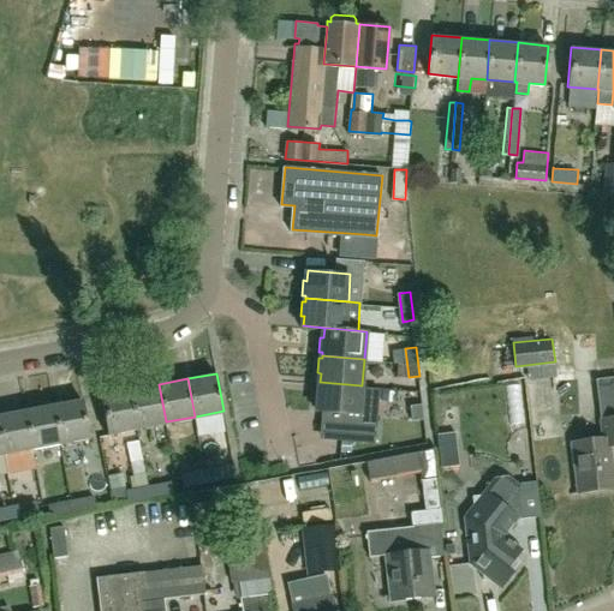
[(362,385),(320,382),(319,391),(315,390),(314,406),(317,406),(317,409),(359,413),(362,385)]
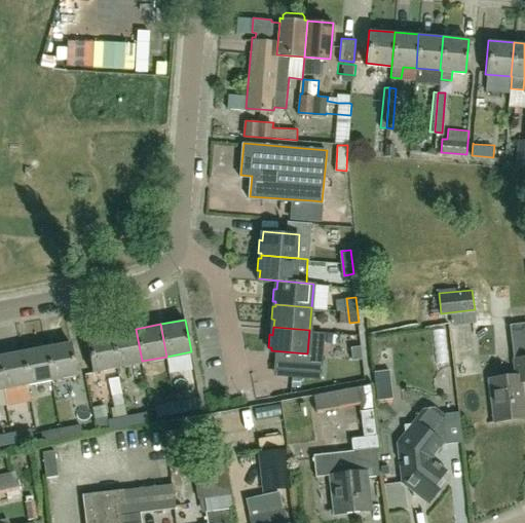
[(142,361),(136,329),(111,333),(117,366),(142,361)]
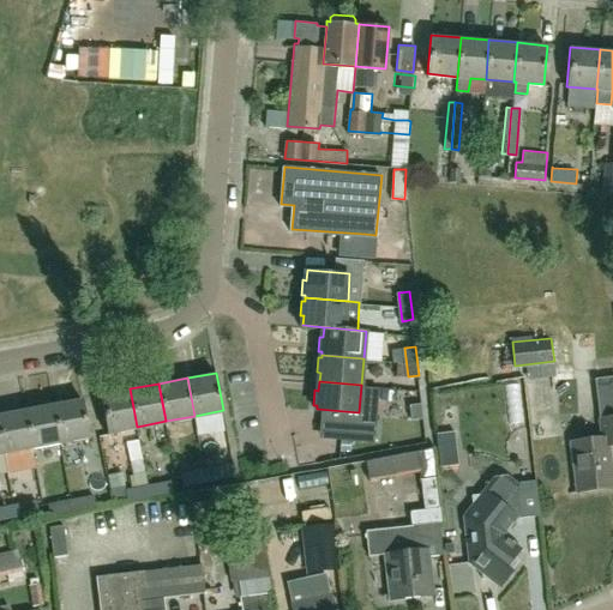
[(137,427),(130,388),(101,394),(108,433),(137,427)]
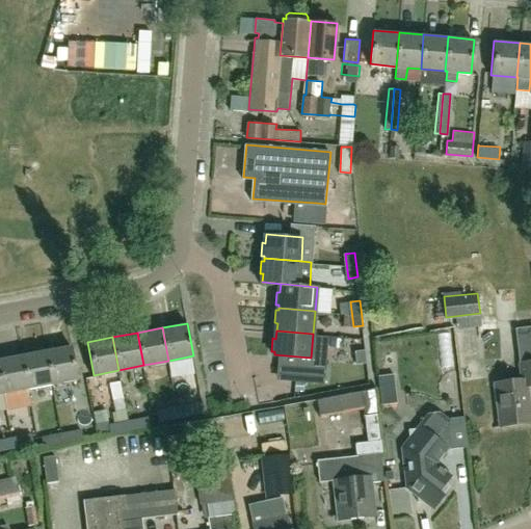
[(53,382),(78,377),(72,345),(47,350),(53,382)]
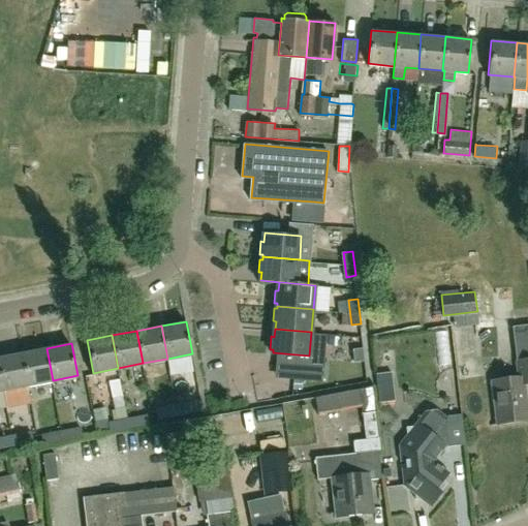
[(365,360),(364,347),(353,348),(355,361),(365,360)]
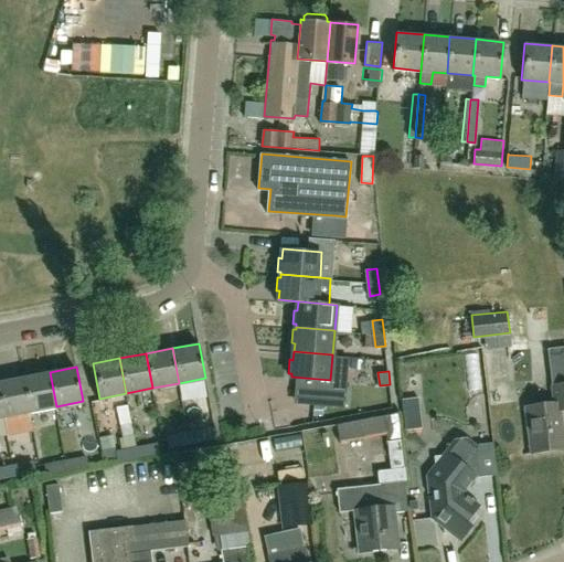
[(56,406),(50,372),(23,377),(30,412),(56,406)]
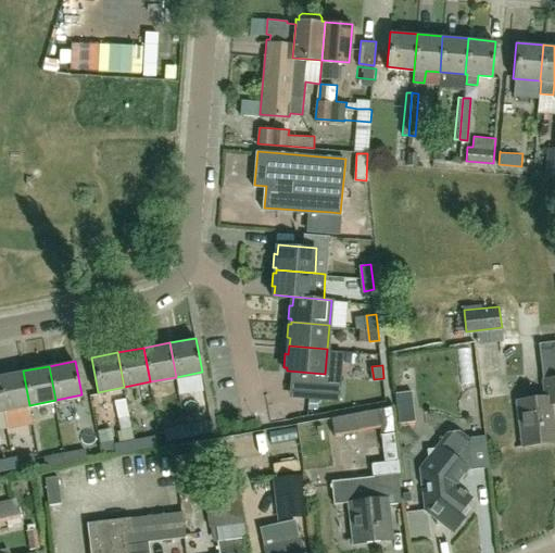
[(29,405),(23,371),(0,375),(0,387),(4,410),(29,405)]
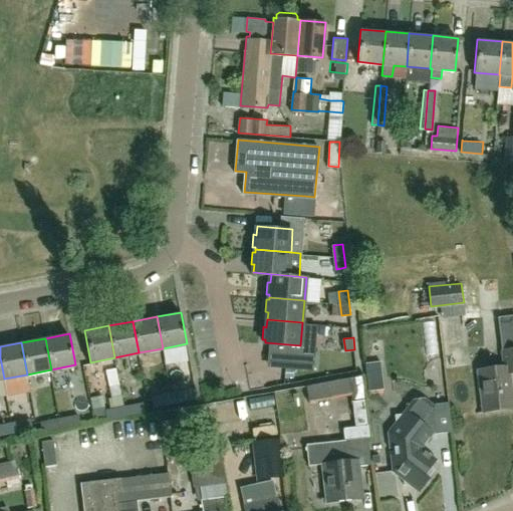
[(512,395),(510,373),(512,372),(512,346),(503,348),(505,364),(479,367),(484,411),(512,407),(512,395)]
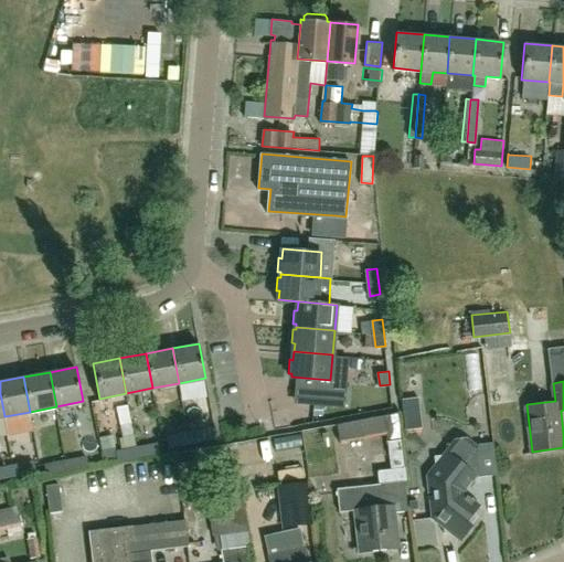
[(132,404),(121,406),(124,425),(135,424),(132,404)]
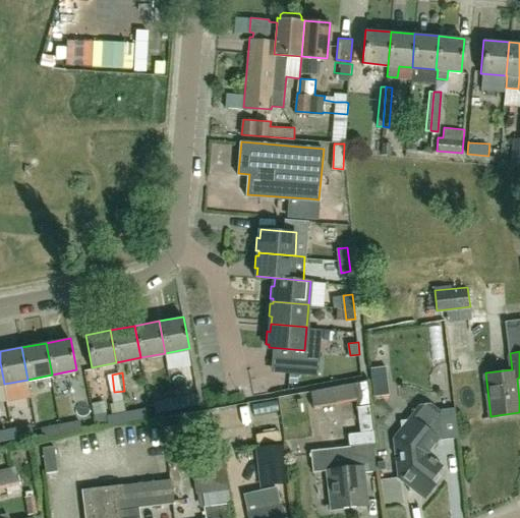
[(173,397),(175,408),(194,404),(193,393),(173,397)]
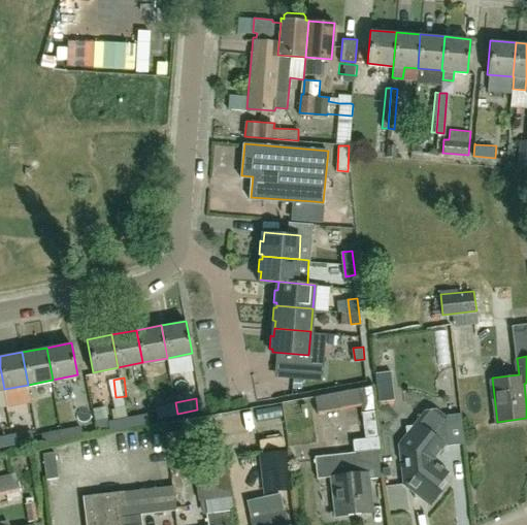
[(175,402),(156,406),(158,417),(177,414),(175,402)]
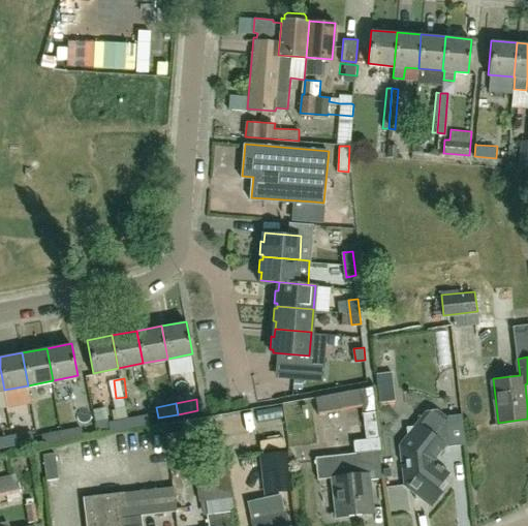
[(426,410),(416,422),(414,425),(407,425),(407,434),(400,443),(405,484),(415,491),(416,499),(423,497),(432,505),(443,492),(441,491),(448,482),(445,480),(451,472),(436,460),(447,445),(466,443),(462,412),(447,414),(438,409),(426,410)]
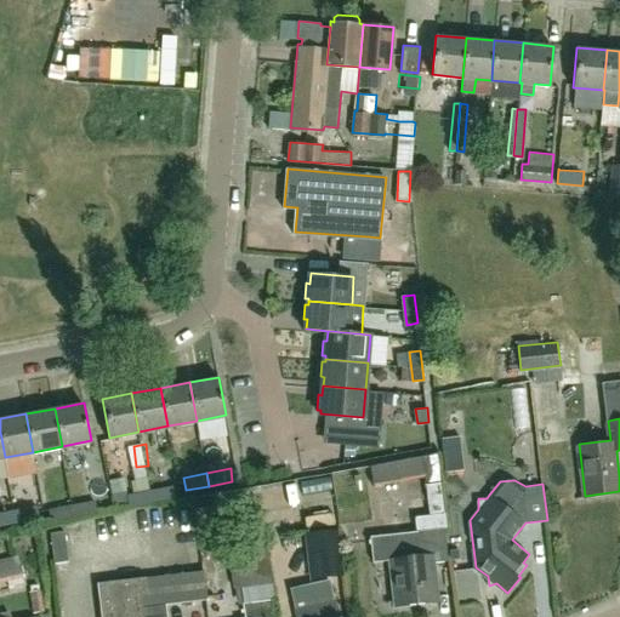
[(430,513),(443,510),(441,481),(426,483),(430,513)]
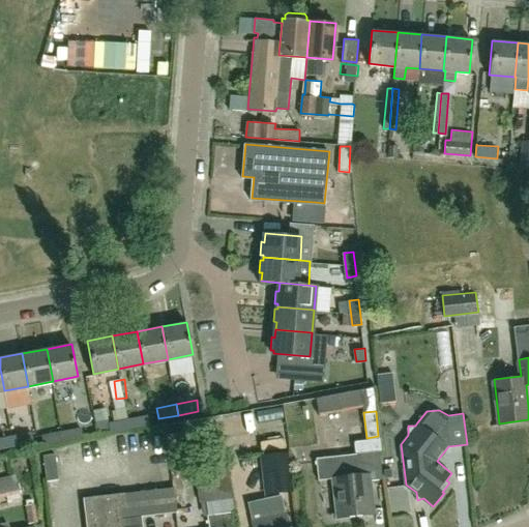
[(127,418),(110,421),(108,413),(95,415),(99,435),(129,429),(127,418)]
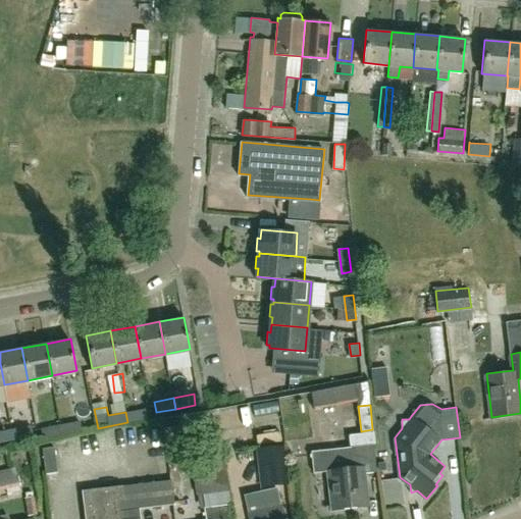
[(127,422),(148,419),(146,408),(125,412),(127,422)]
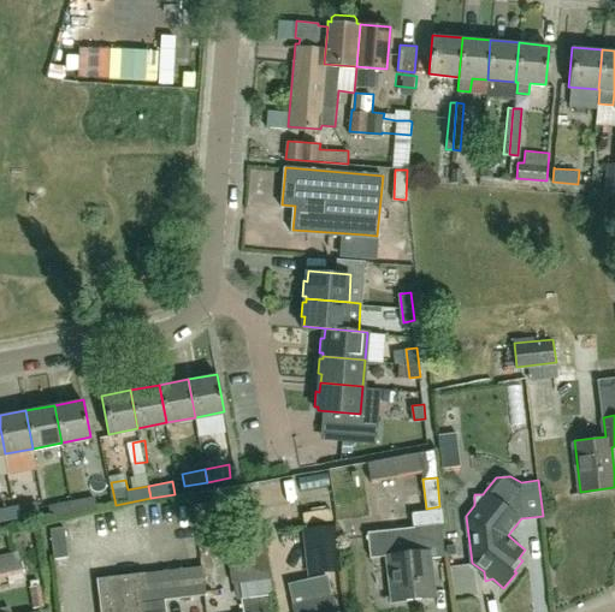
[(75,512),(98,509),(95,495),(72,500),(75,512)]
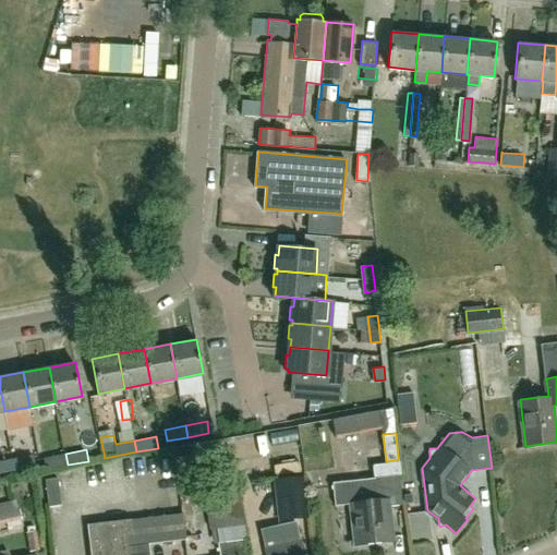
[(15,470),(36,466),(34,454),(13,458),(15,470)]
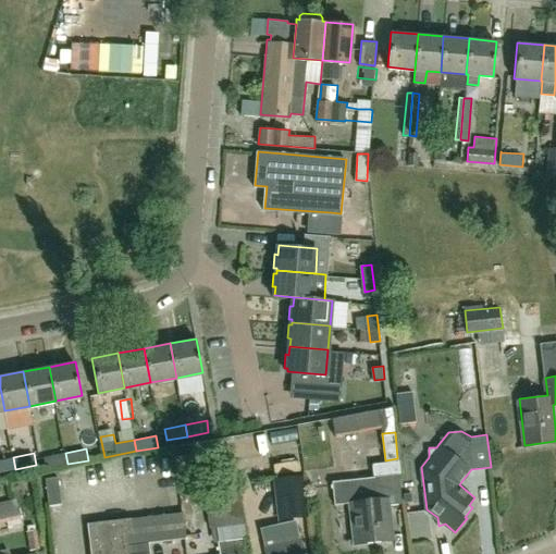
[(68,464),(65,453),(45,457),(47,468),(68,464)]
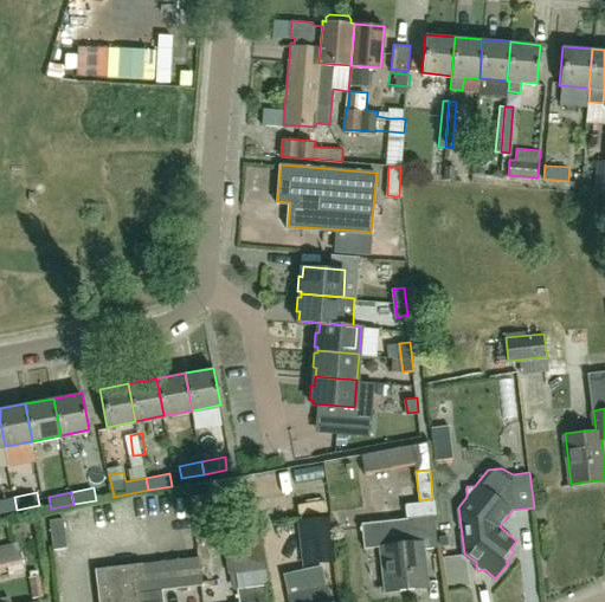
[(0,512),(17,510),(14,497),(0,498),(0,512)]
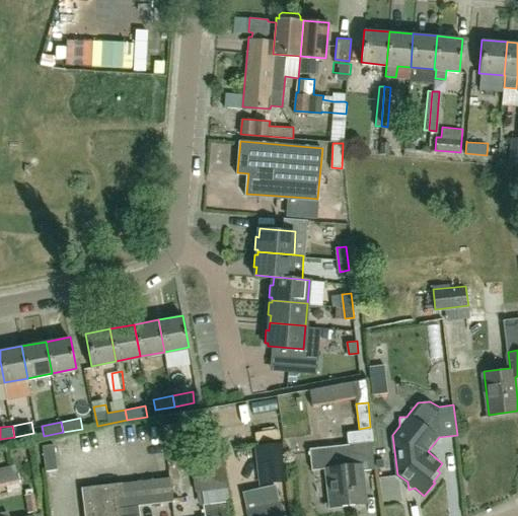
[(325,489),(330,489),(333,506),(364,503),(361,470),(375,468),(370,427),(359,429),(347,430),(348,443),(310,447),(312,468),(323,467),(325,489)]
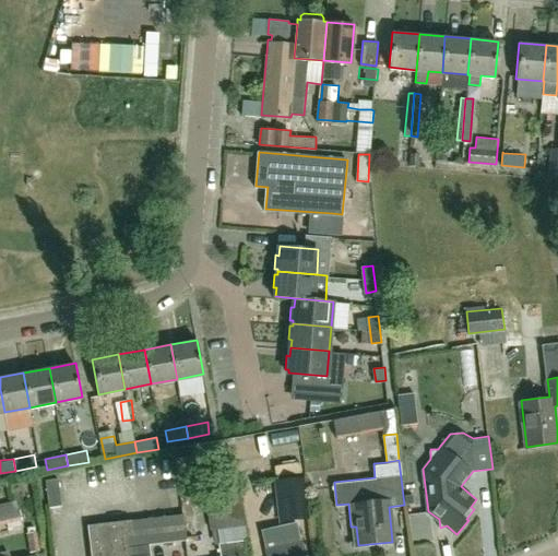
[(97,484),(123,481),(123,474),(96,477),(97,484)]
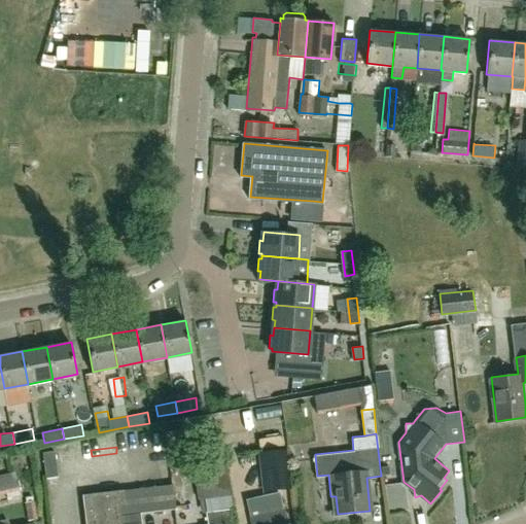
[(258,452),(264,492),(292,488),(287,449),(258,452)]
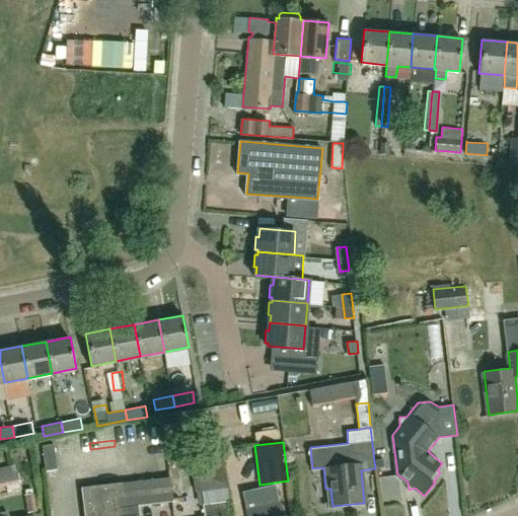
[(46,469),(58,468),(55,443),(43,444),(46,469)]
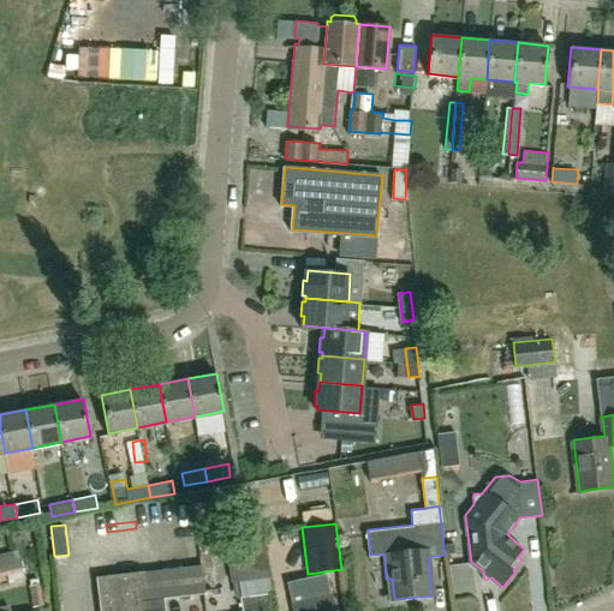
[(275,610),(274,593),(264,535),(225,541),(233,598),(240,597),(242,610),(275,610)]
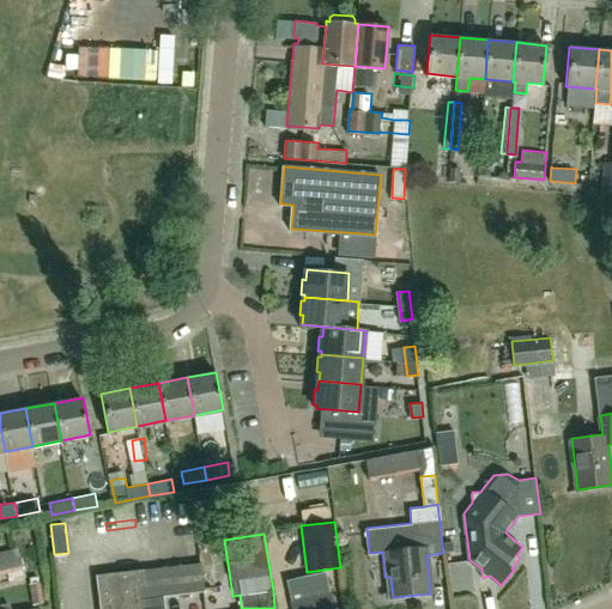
[(20,556),(0,561),(0,574),(24,570),(20,556)]
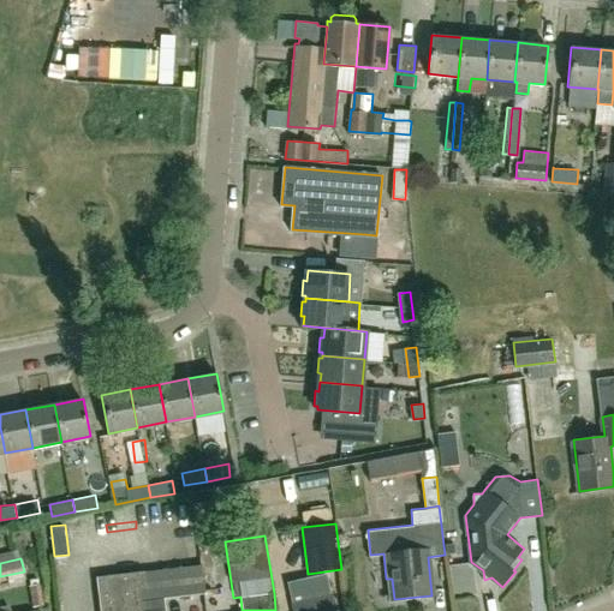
[(141,610),(139,600),(165,598),(204,592),(202,564),(144,570),(144,569),(96,576),(100,610),(141,610)]
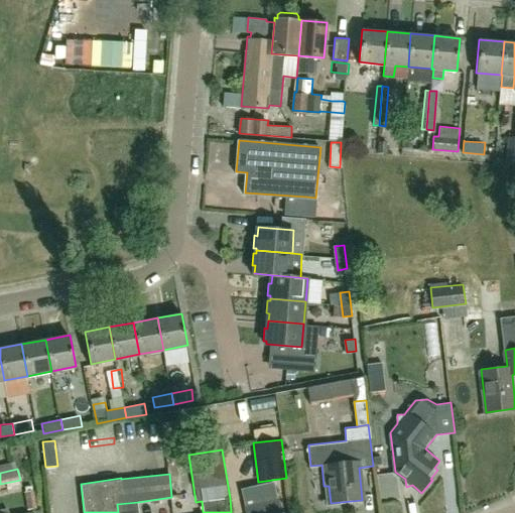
[(25,490),(28,509),(38,507),(35,488),(25,490)]
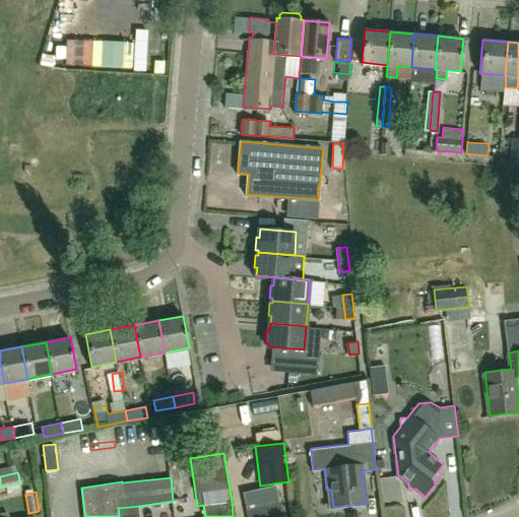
[(283,516),(279,501),(247,509),(248,516),(283,516)]
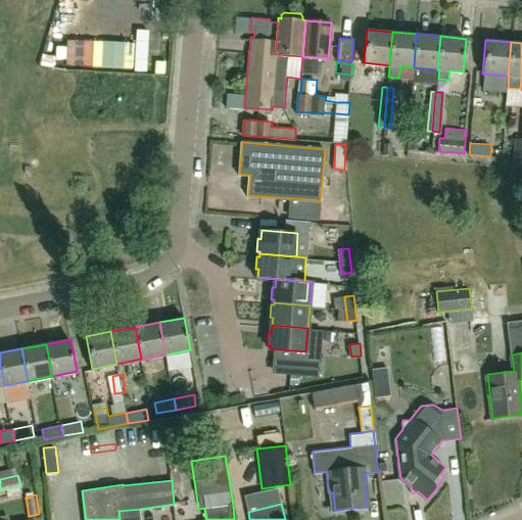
[(141,519),(140,509),(119,511),(120,519),(141,519)]
